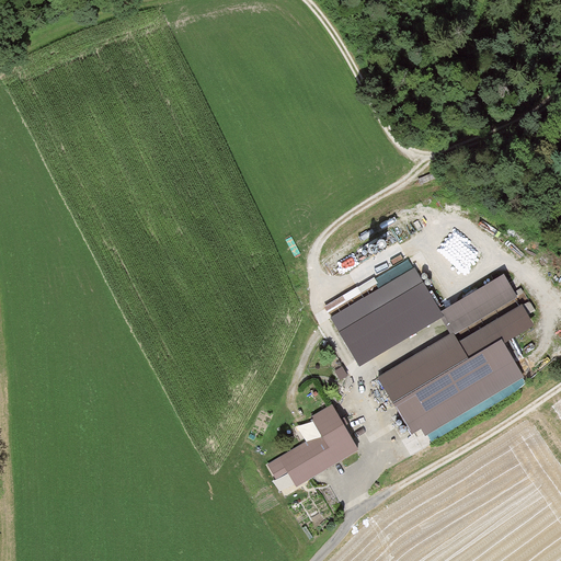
[(444,318),(442,313),(414,268),(412,273),(364,298),(373,313),(340,333),(359,367),(442,319),(444,318)]
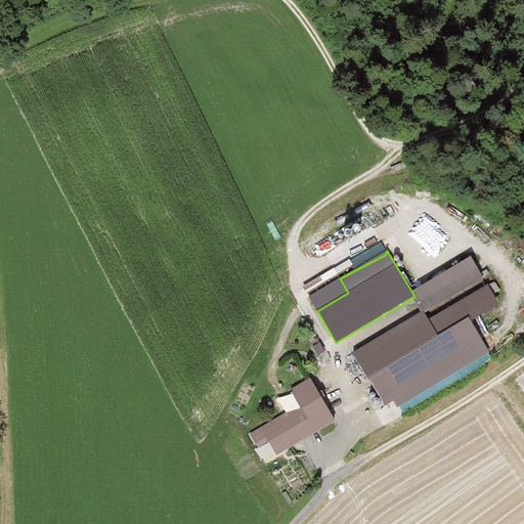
[(412,298),(422,312),(424,311),(425,313),(483,277),(471,257),(412,293),(415,297),(412,298)]
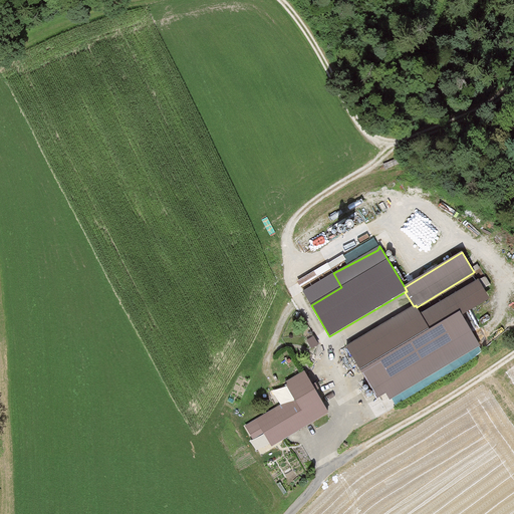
[(479,280),(421,314),(430,330),(460,312),(462,315),(490,299),(479,280)]
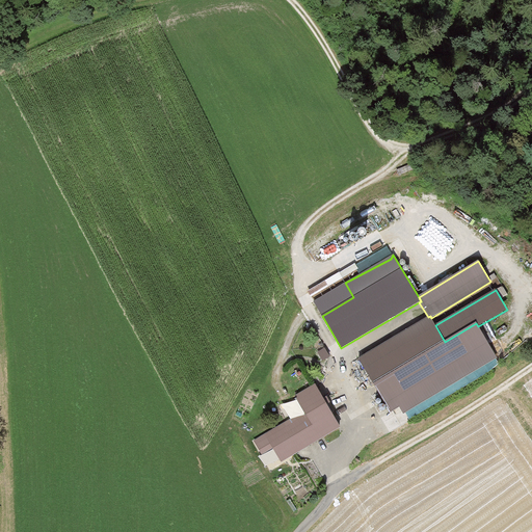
[(428,317),(358,358),(390,410),(399,404),(404,413),(497,360),(478,326),(476,323),(445,342),(435,325),(431,318),(430,316),(428,317)]
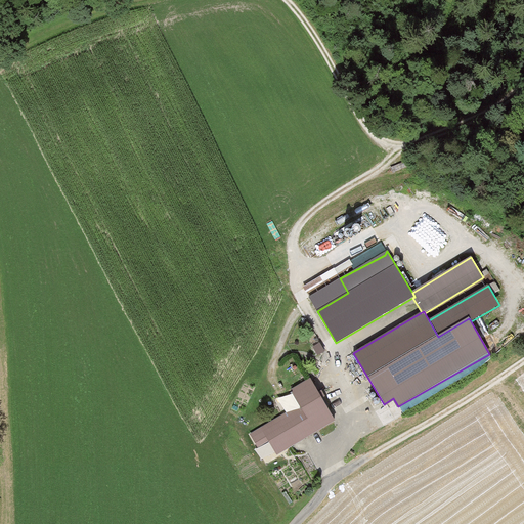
[(318,355),(324,351),(319,341),(312,345),(318,355)]
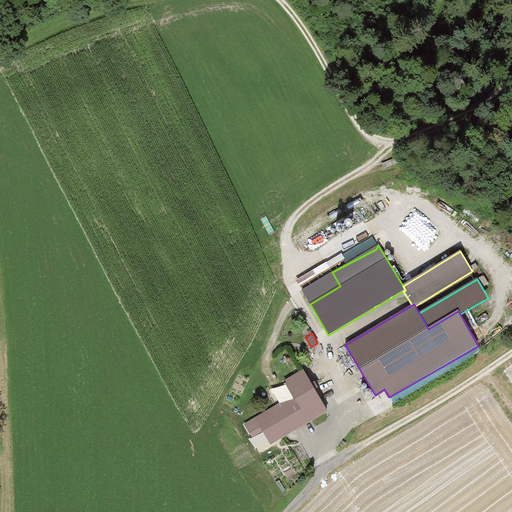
[(270,444),(310,421),(329,410),(304,368),(283,380),(292,396),(243,424),(252,438),(254,436),(258,444),(267,439),(270,444)]
